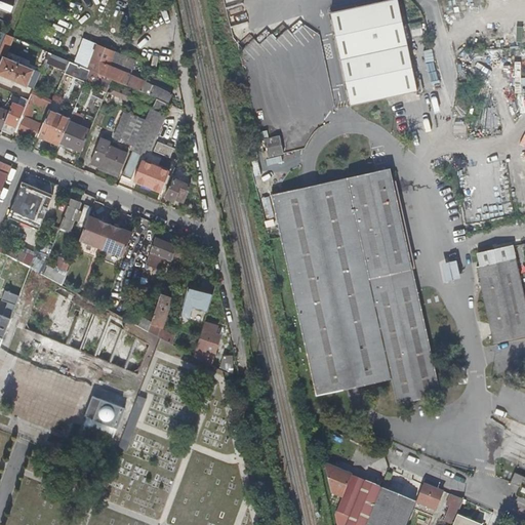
[(351,108),(419,92),(398,0),(396,0),(331,14),(351,108)]
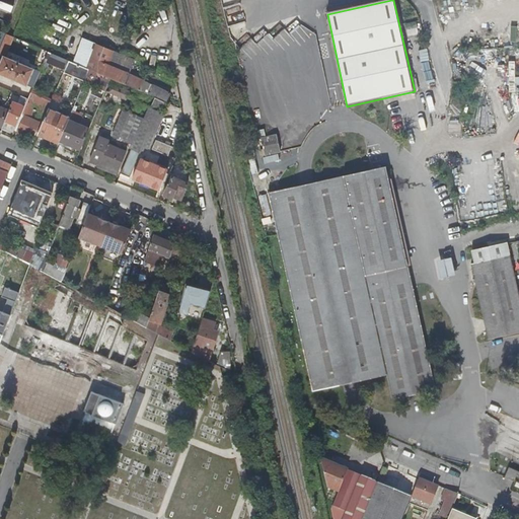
[(0,48),(8,51),(13,38),(5,33),(0,46),(0,48)]
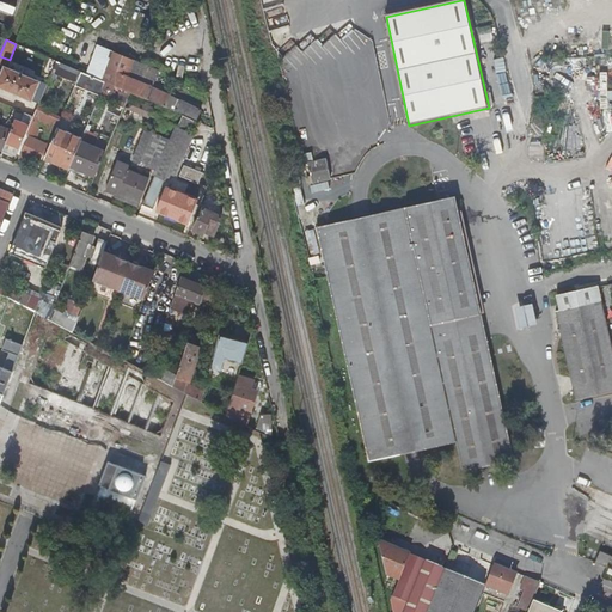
[(122,69),(127,59),(112,53),(104,75),(117,80),(122,69)]
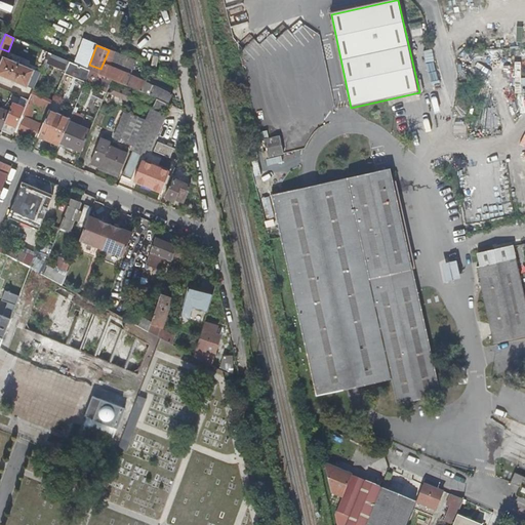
[(217,62),(225,59),(223,50),(214,52),(217,62)]
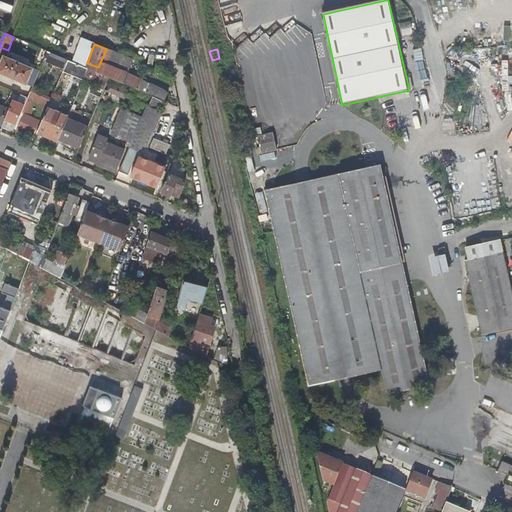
[(63,70),(67,60),(46,51),(42,62),(63,70)]
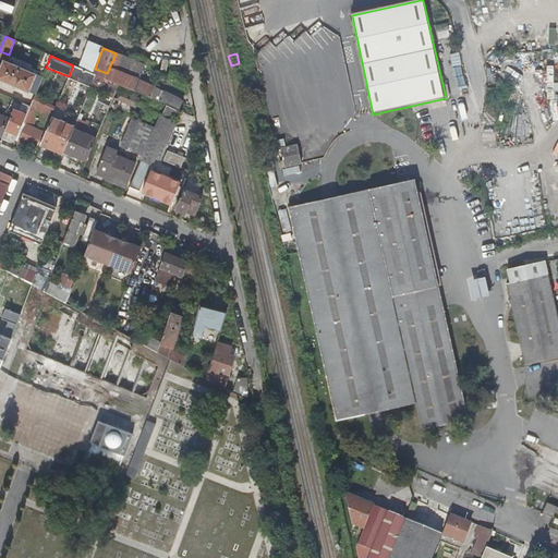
[(0,65),(0,80),(28,92),(35,74),(20,68),(21,64),(13,60),(12,64),(3,60),(0,65)]
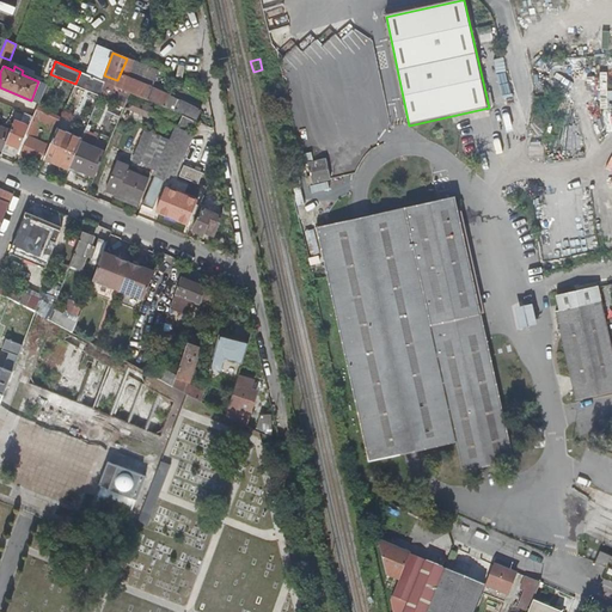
[(122,69),(117,80),(104,75),(102,81),(105,83),(121,89),(126,77),(122,69)]
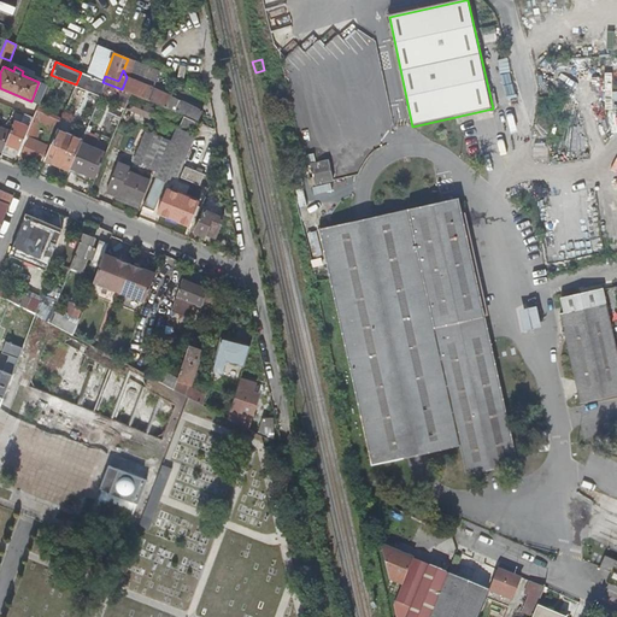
[(95,92),(101,94),(106,83),(103,82),(92,77),(88,86),(97,89),(95,92)]
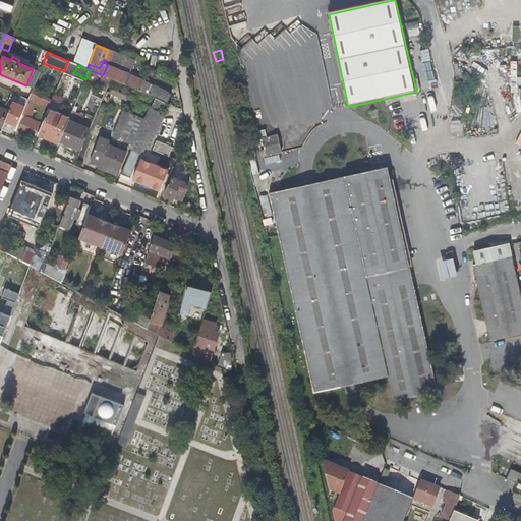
[(107,65),(103,75),(110,79),(139,92),(145,81),(107,65)]
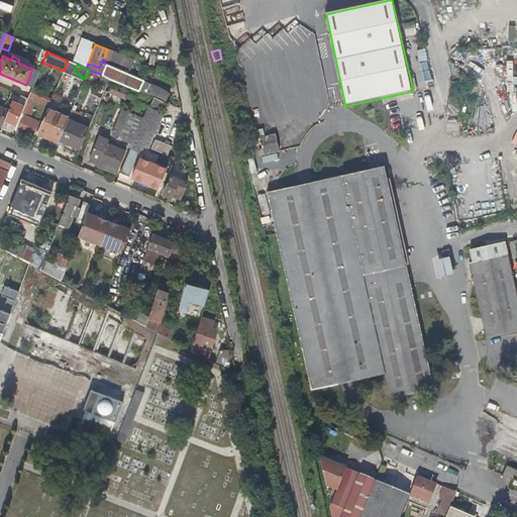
[(85,79),(105,88),(109,79),(102,75),(89,70),(85,79)]
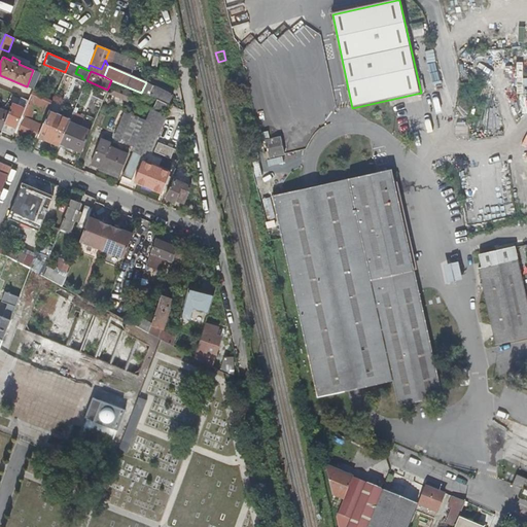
[(151,92),(154,85),(146,82),(141,93),(144,94),(146,89),(151,92)]
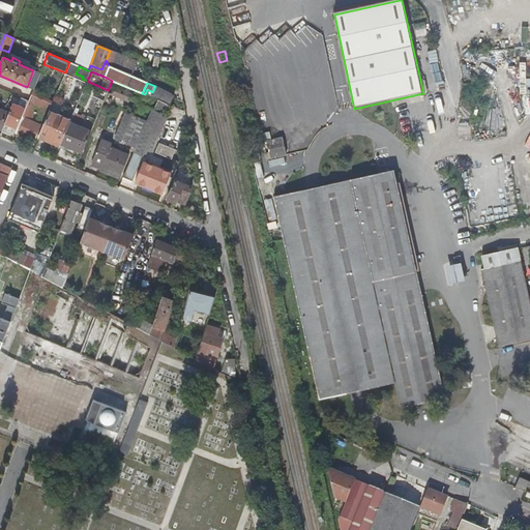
[(116,96),(127,101),(131,94),(111,86),(108,93),(116,96)]
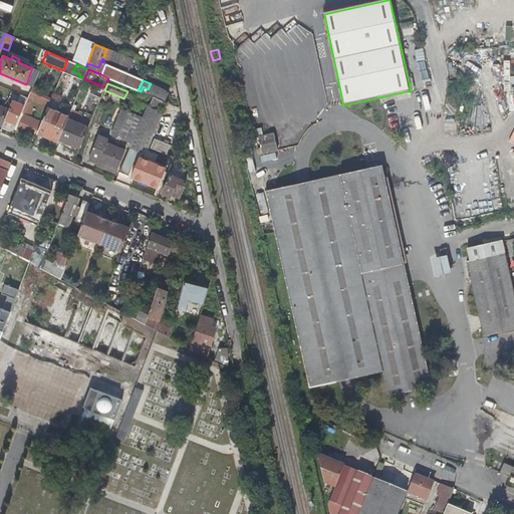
[(143,86),(141,91),(151,95),(165,101),(168,93),(151,83),(148,89),(143,86)]
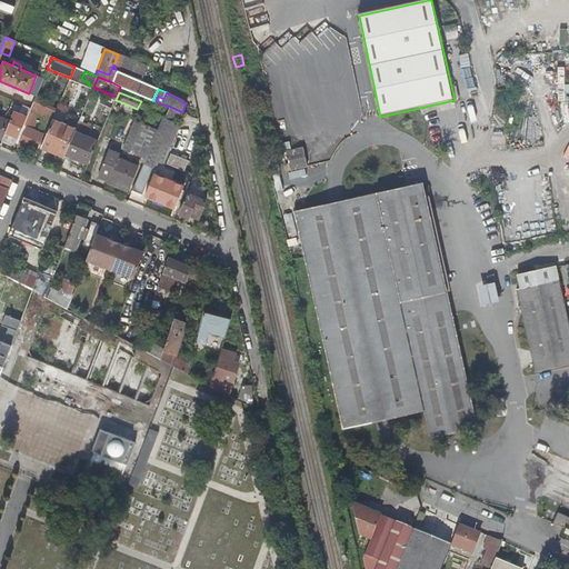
[(120,113),(125,103),(116,100),(111,111),(119,115),(120,113)]
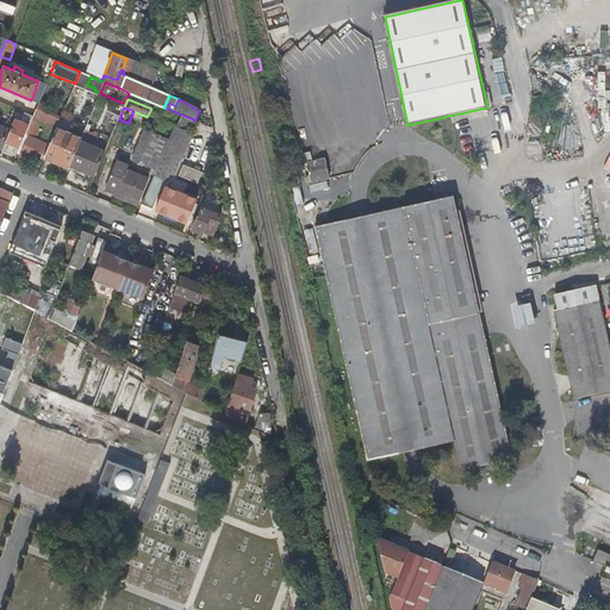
[(23,111),(18,123),(27,126),(32,116),(23,111)]
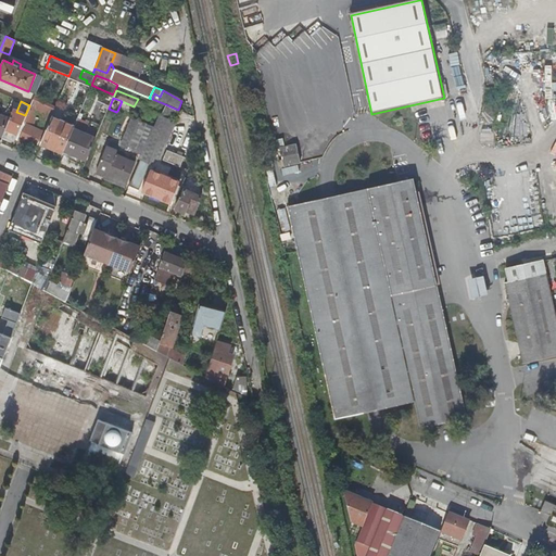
[(122,101),(117,111),(130,116),(134,106),(122,101)]
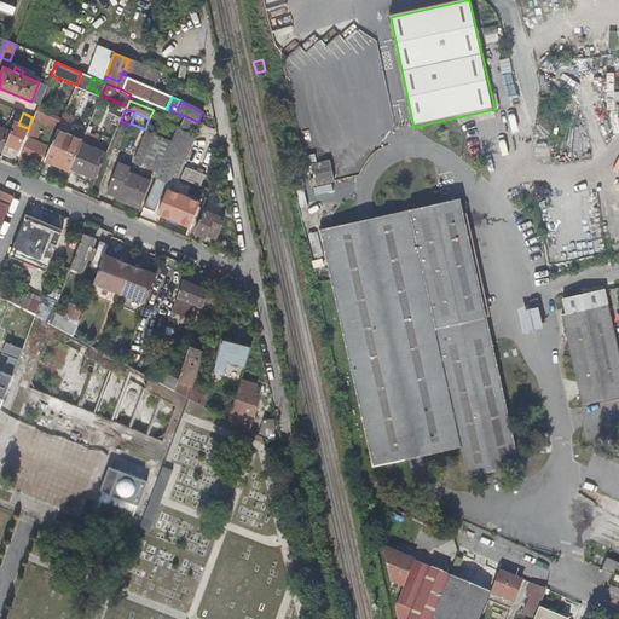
[(42,120),(34,115),(33,117),(28,128),(24,137),(18,151),(17,155),(27,158),(30,161),(39,165),(46,146),(34,140),(42,120)]
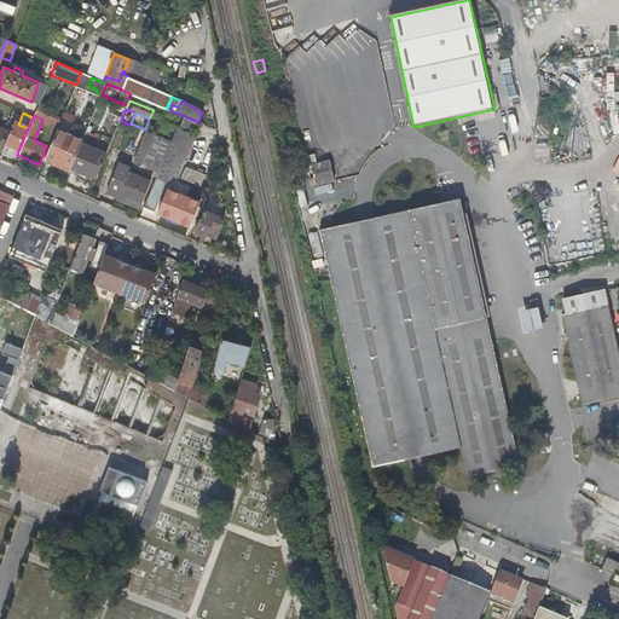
[(171,143),(169,142),(161,162),(157,173),(155,178),(156,179),(143,207),(154,212),(168,177),(177,179),(195,137),(189,134),(194,122),(183,117),(178,129),(177,128),(171,143)]
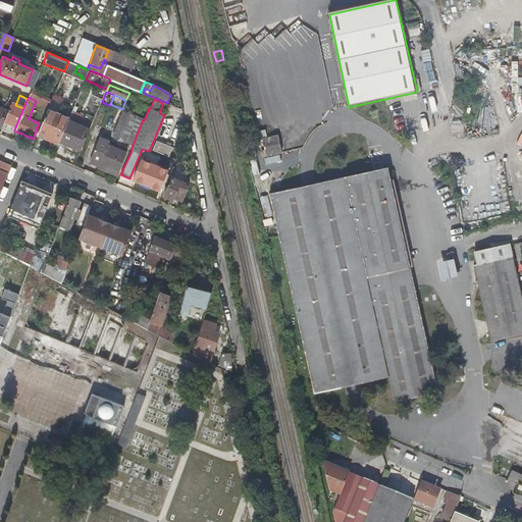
[(23,108),(15,105),(11,103),(7,112),(0,108),(0,127),(2,128),(4,122),(15,127),(20,115),(23,108)]
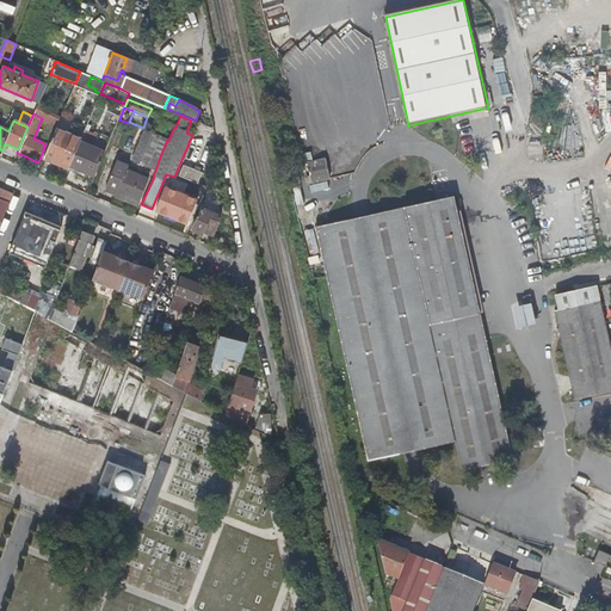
[(57,161),(69,166),(80,141),(81,139),(56,128),(43,160),(55,165),(57,161)]
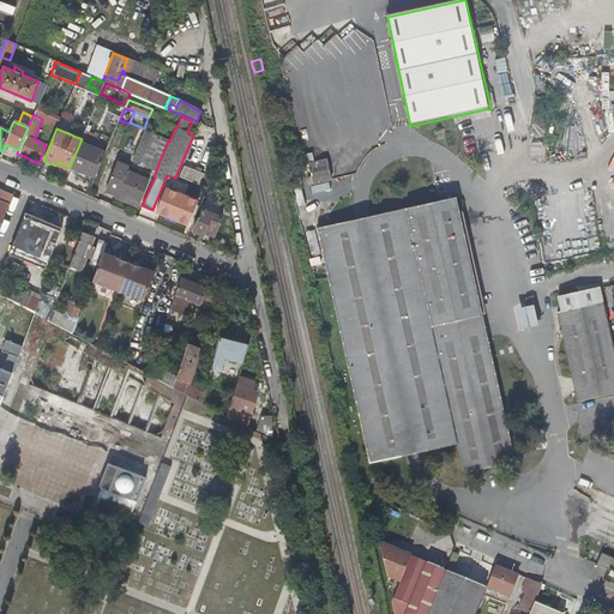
[(132,161),(149,168),(152,158),(160,161),(168,140),(144,131),(132,161)]
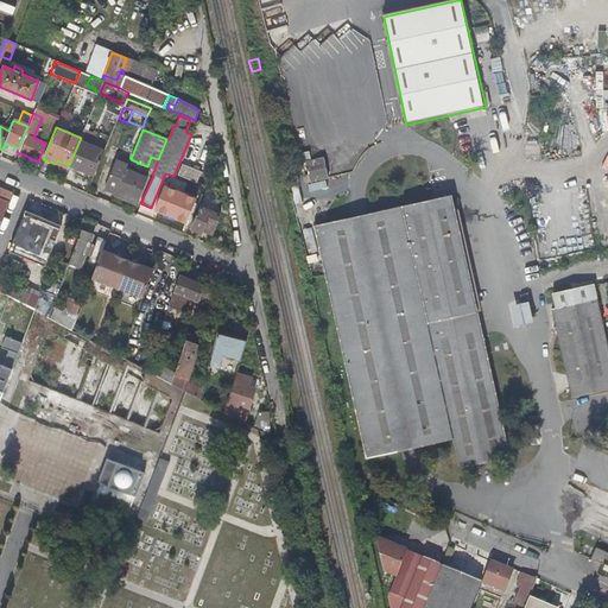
[(103,151),(80,140),(69,165),(84,172),(94,176),(103,151)]
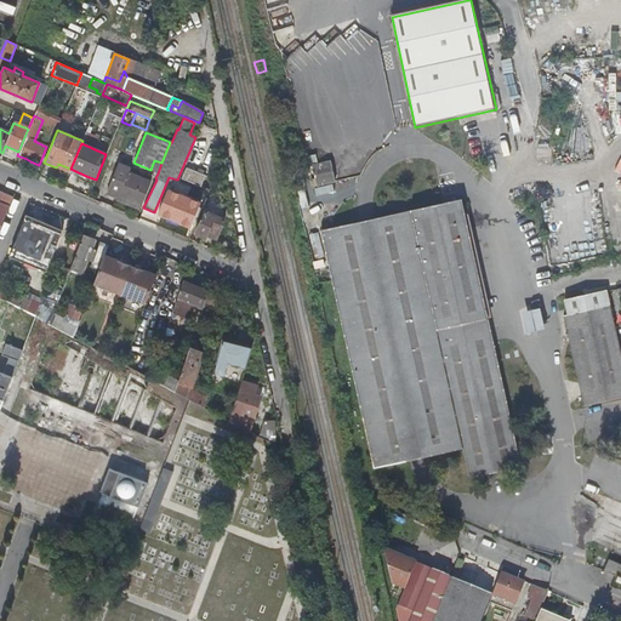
[(5,146),(3,153),(16,158),(17,155),(18,152),(5,146)]
